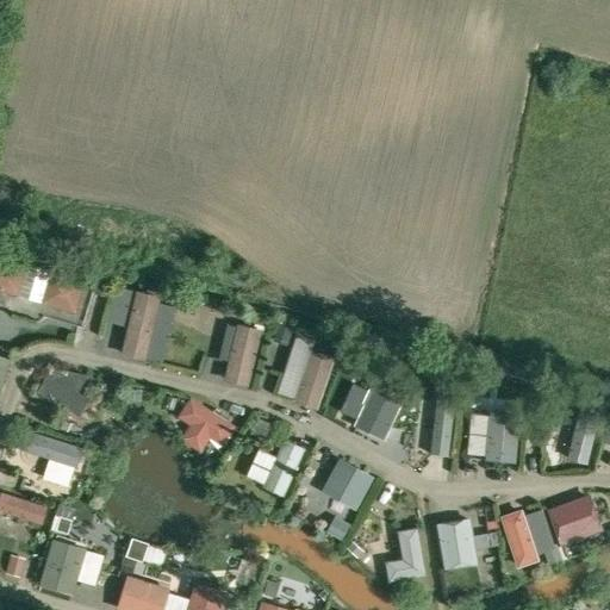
[(17,296),(17,294),(19,296),(29,263),(0,254),(0,288),(8,292),(8,293),(17,296)]
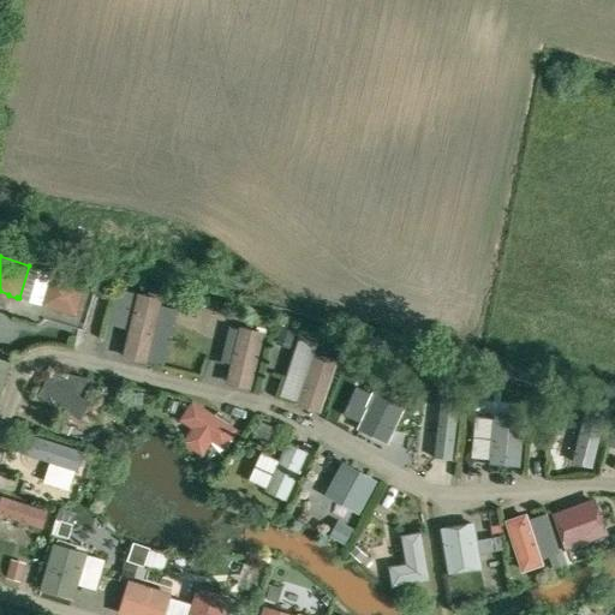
[(75,316),(76,315),(78,315),(88,284),(51,272),(41,304),(67,312),(67,314),(75,316)]
